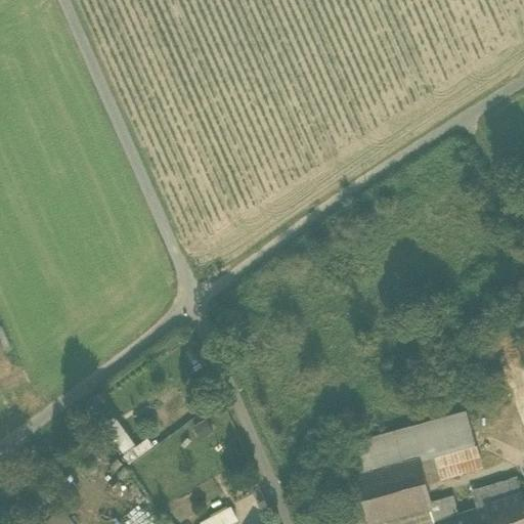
[(348,445),(356,477),(420,459),(475,443),(467,412),(348,445)]
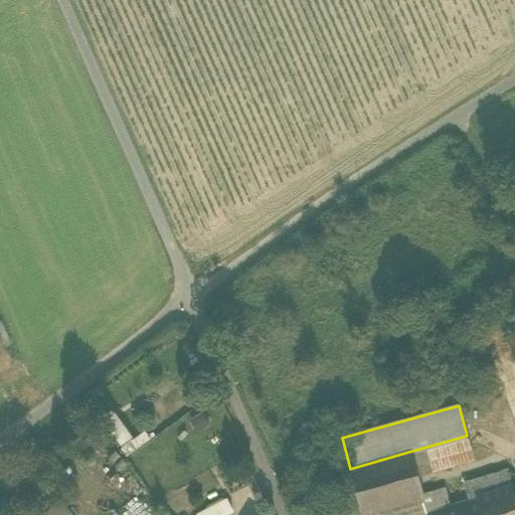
[(133,435),(115,408),(103,416),(121,443),(133,435)]
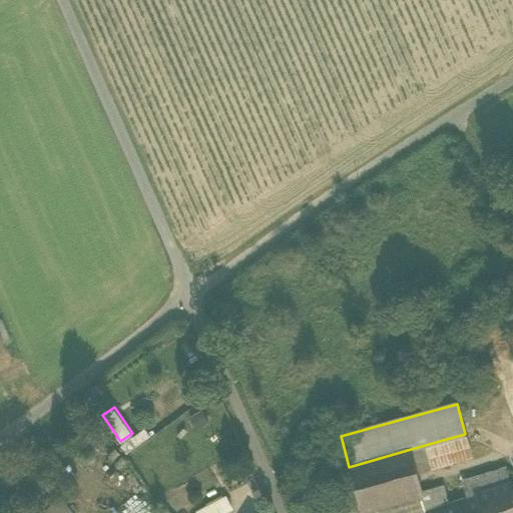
[(145,427),(121,445),(127,454),(151,435),(145,427)]
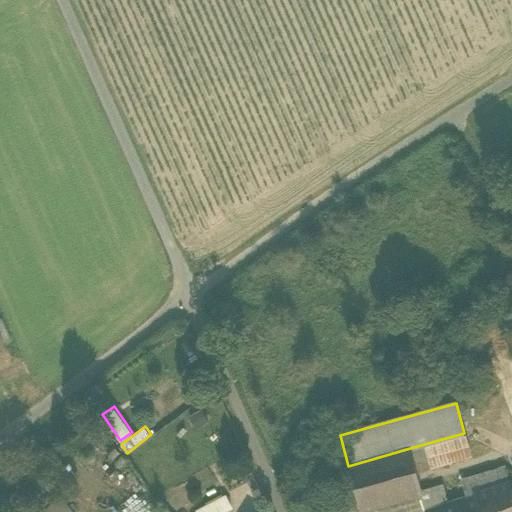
[(471,459),(464,433),(410,448),(417,474),(471,459)]
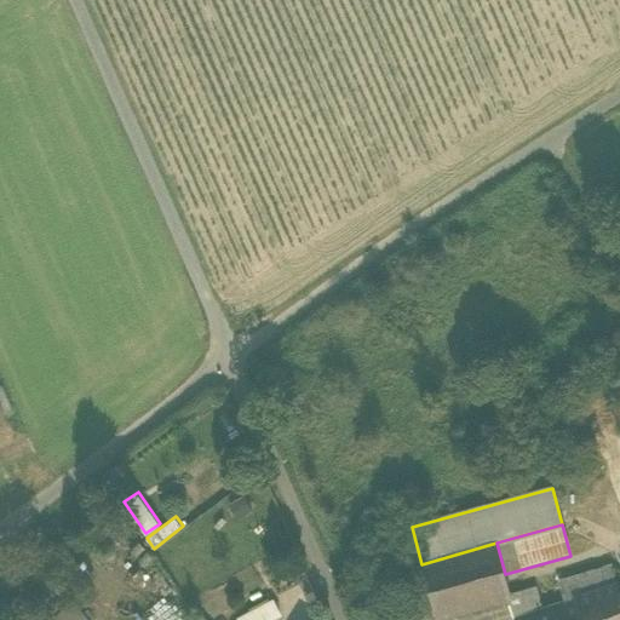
[(497,543),(422,564),(436,619),(441,619),(509,602),(511,601),(505,574),(497,543)]
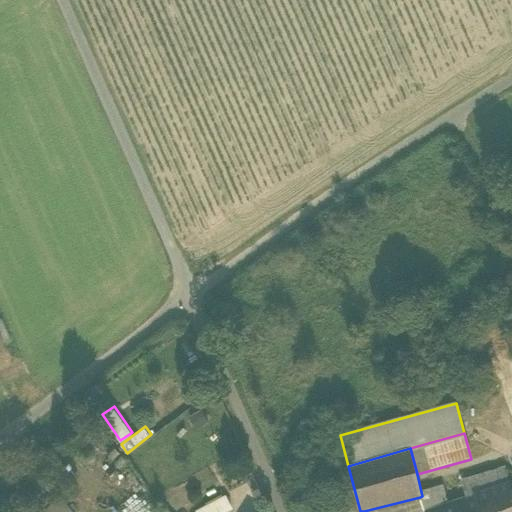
[(460,479),(466,498),(468,497),(511,482),(505,465),(460,479)]
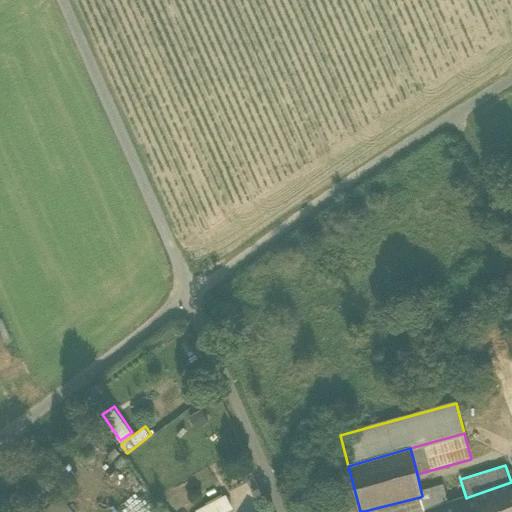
[(466,498),(460,500),(464,511),(511,511),(511,481),(511,482),(468,497),(466,498)]
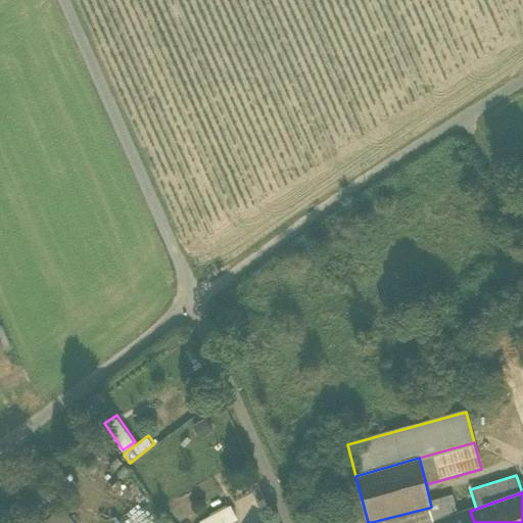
[(454,501),(431,507),(429,508),(434,522),(458,515),(454,501)]
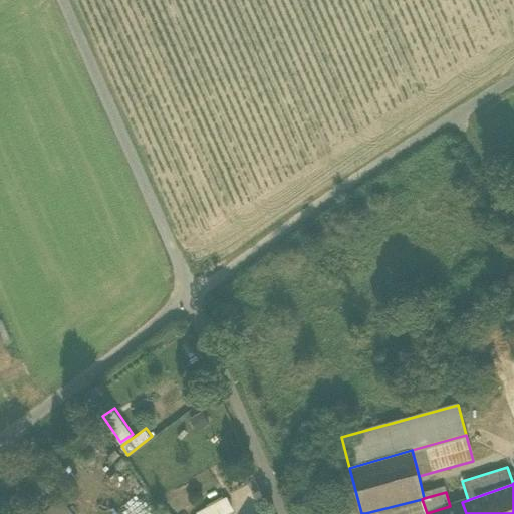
[(197,511),(198,513),(226,513),(235,510),(228,496),(197,511)]
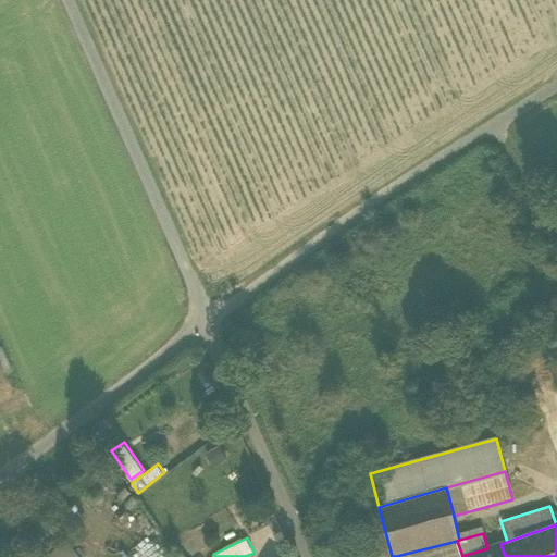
[(462,556),(505,556),(500,544),(487,548),(462,556)]
